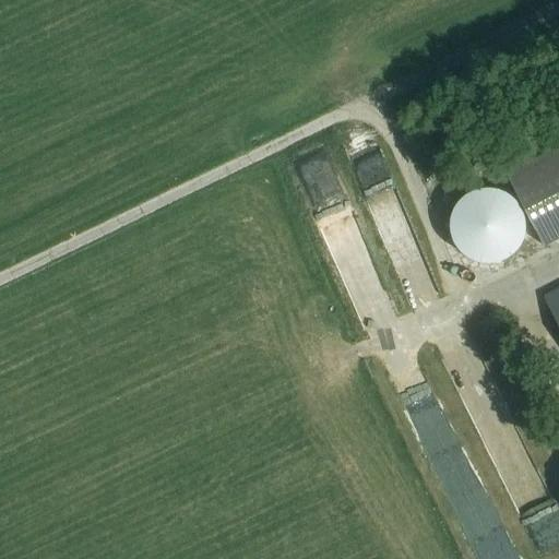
[(320,213),(355,195),(329,142),(294,158),(320,213)]
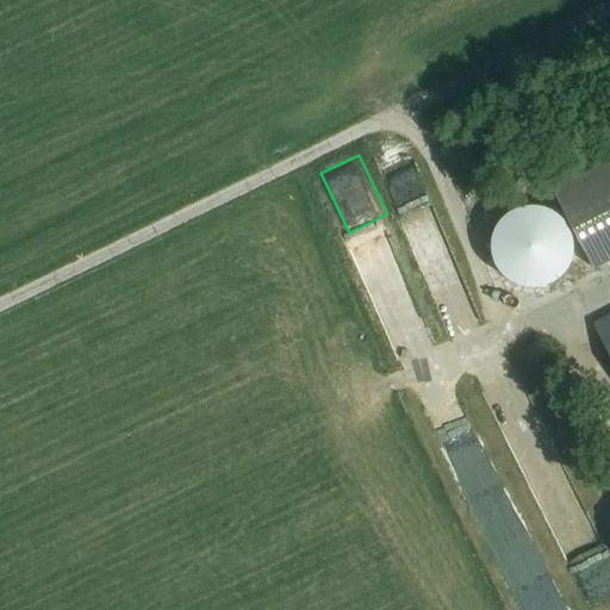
[(609,165),(555,191),(592,266),(609,257),(609,165)]
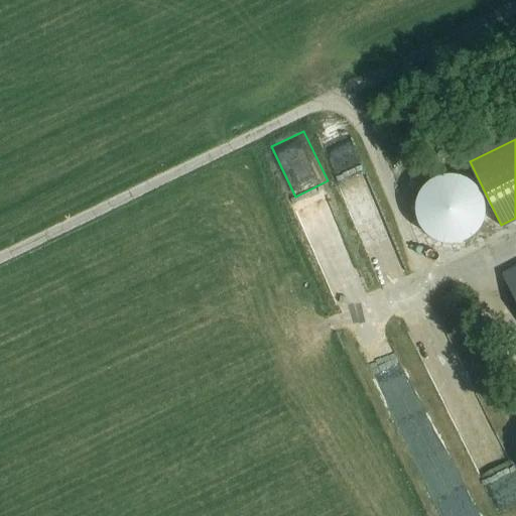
[(341,172),(354,169),(351,157),(361,155),(359,146),(336,151),(341,172)]
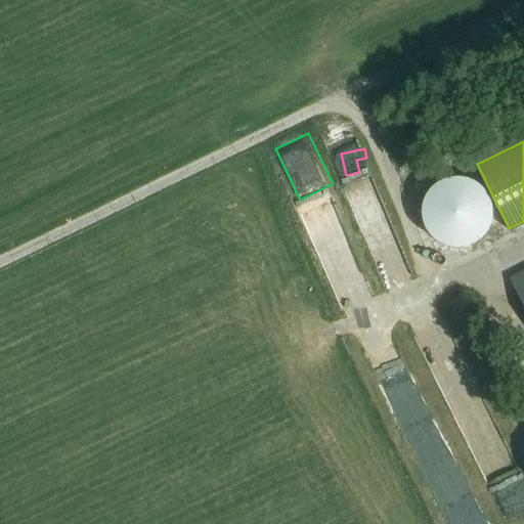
[(477,178),(467,174),(455,173),(444,176),(435,181),(428,189),(423,199),(421,210),(423,221),(427,230),(435,238),(444,245),(455,247),(466,246),(476,243),(485,235),(491,226),(494,216),(494,205),(491,194),(485,185),(477,178)]
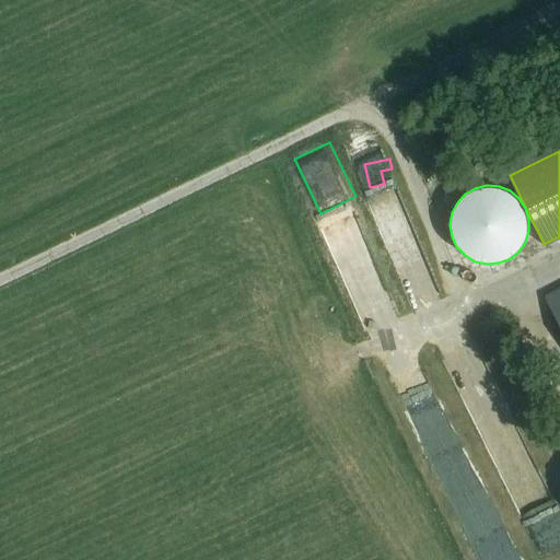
[(374,190),(376,206),(400,202),(398,187),(374,190)]
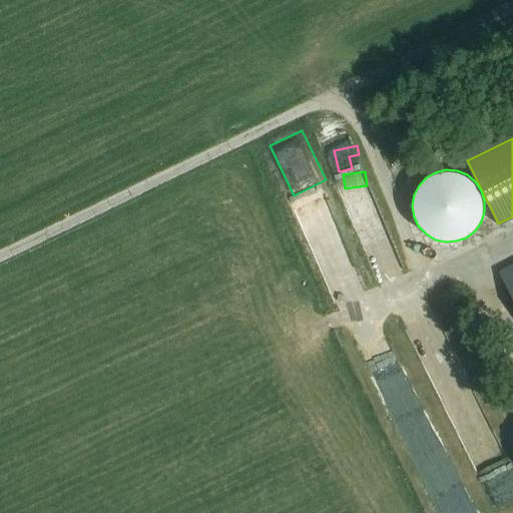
[(512,271),(501,278),(512,299),(512,271)]
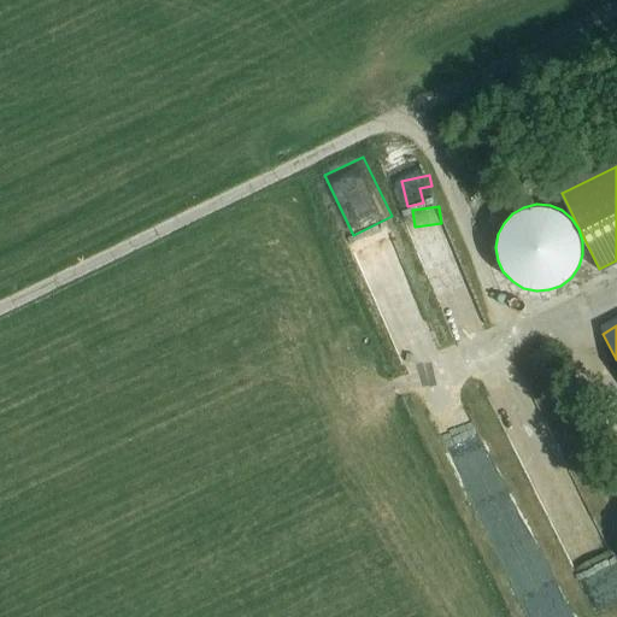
[(554,574),(523,589),(536,616),(553,616),(571,609),(554,574)]
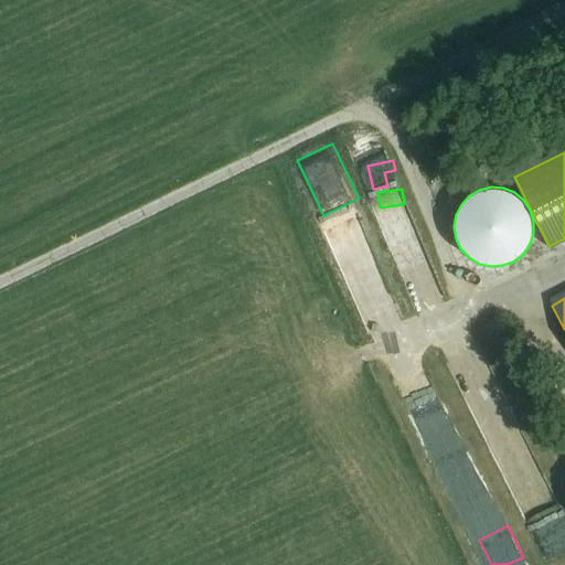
All buildings are outlined.
